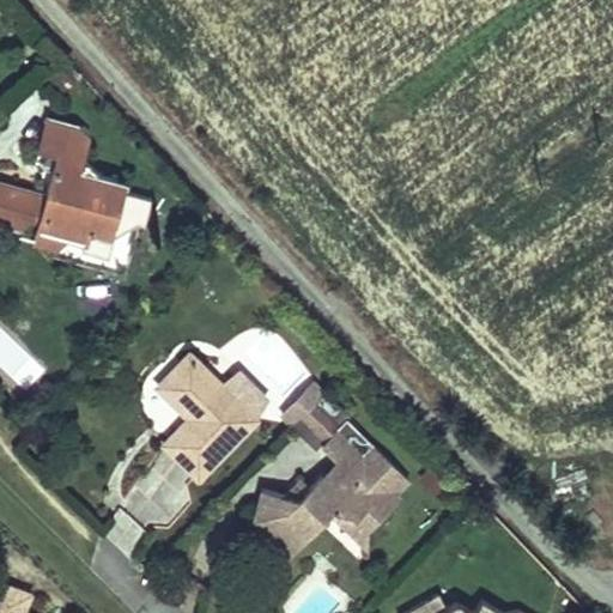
[(0,175),(0,217),(22,224),(34,211),(42,213),(37,229),(54,246),(64,237),(82,243),(79,252),(107,261),(113,240),(108,238),(114,220),(137,228),(144,229),(151,202),(122,194),(125,184),(102,177),(99,183),(84,174),(80,180),(77,177),(96,151),(79,122),(52,114),(38,153),(49,165),(56,168),(49,190),(0,175)]
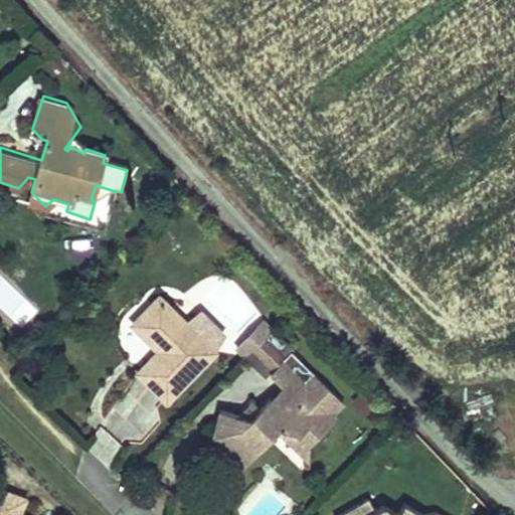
[(16,197),(45,206),(31,192),(35,179),(28,177),(18,188),(16,197)]
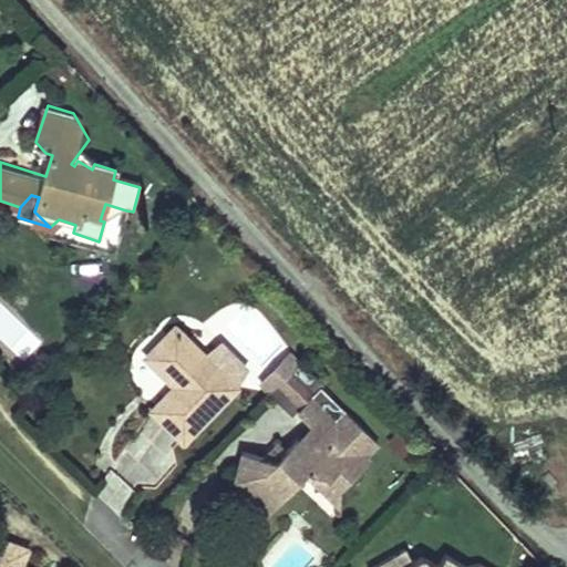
[(104,222),(126,210),(105,204),(100,220),(104,222)]
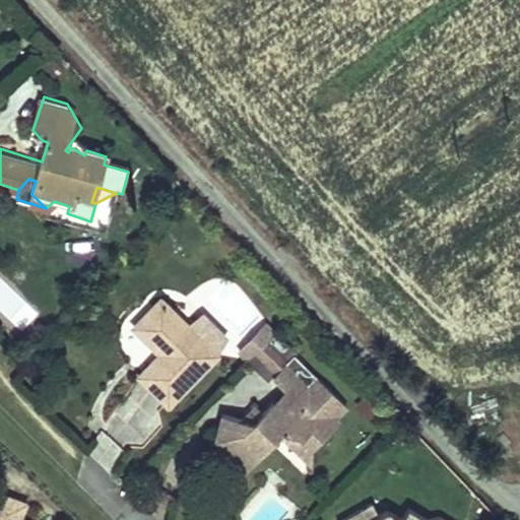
[(220,358),(160,299),(130,329),(157,356),(136,379),(169,411),(220,358)]
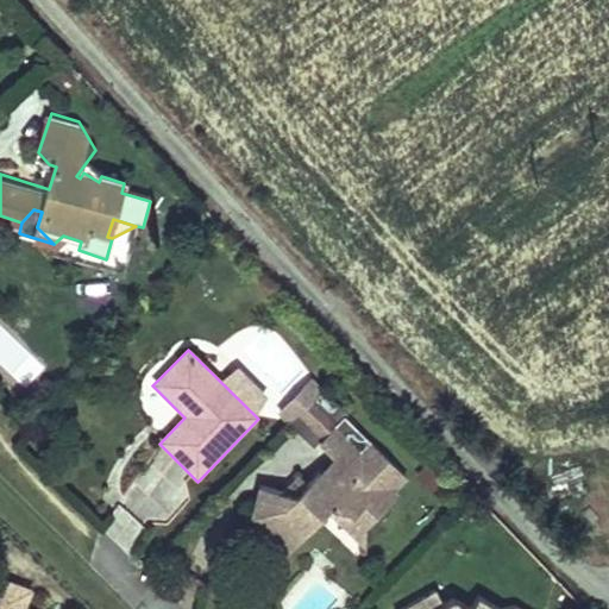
[(322,387),(289,420),(314,445),(319,441),(344,416),(347,412),(322,387)]
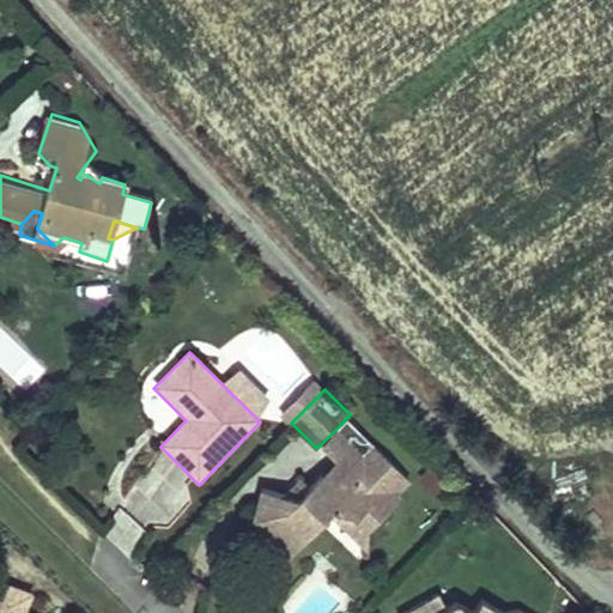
[(346,469),(371,444),(346,419),(321,444),(346,469)]
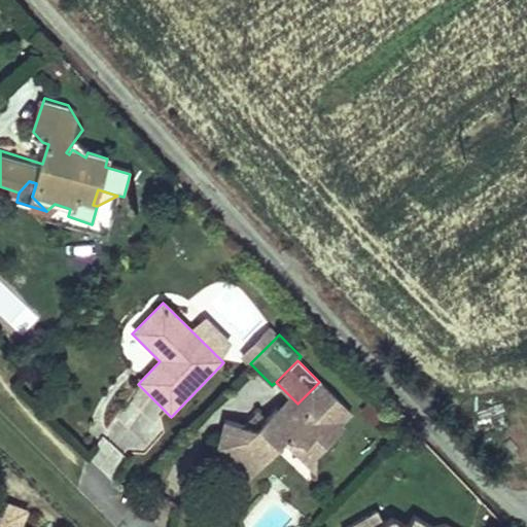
[(354,416),(319,382),(297,403),(290,411),(277,410),(268,419),(257,429),(245,426),(223,422),(216,449),(248,481),(284,445),(317,477),(317,459),(347,429),(344,426),(354,416)]
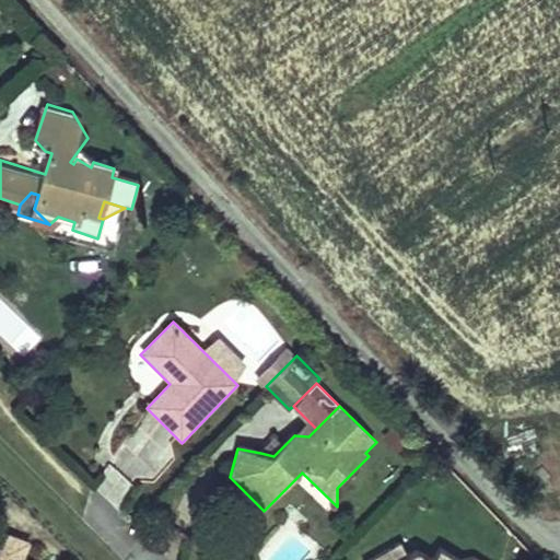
[(273,456),(284,445),(276,438),(260,453),(273,456)]
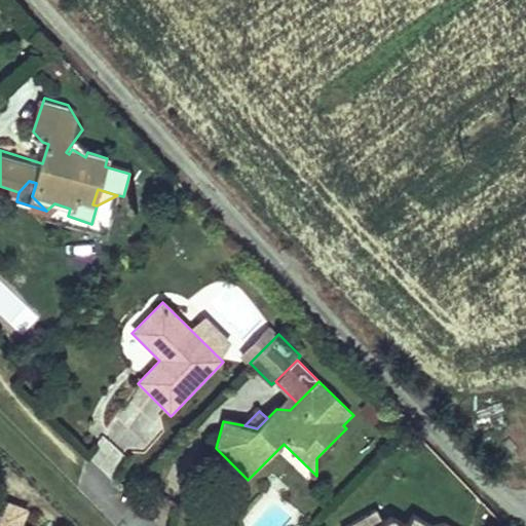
[(0,525),(21,525),(22,524),(27,509),(0,498),(0,525)]
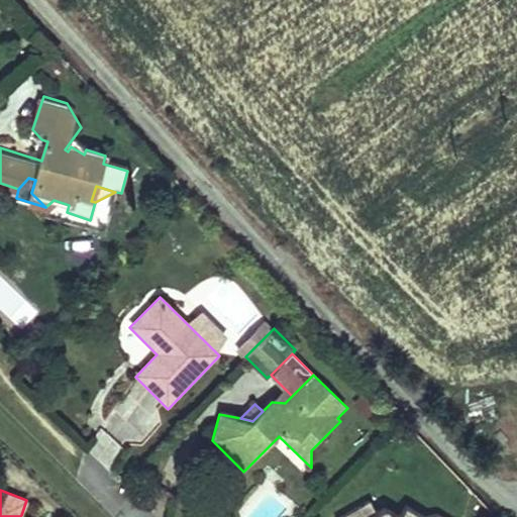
[(424,516),(419,516),(402,507),(396,516),(381,509),(373,513),(365,500),(334,516),(439,516),(435,514),(424,516)]
